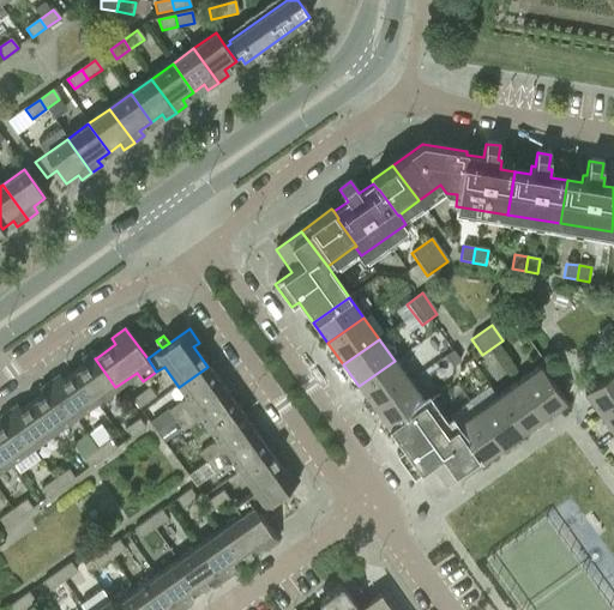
[(452,351),(445,357),(452,368),(461,362),(452,351)]
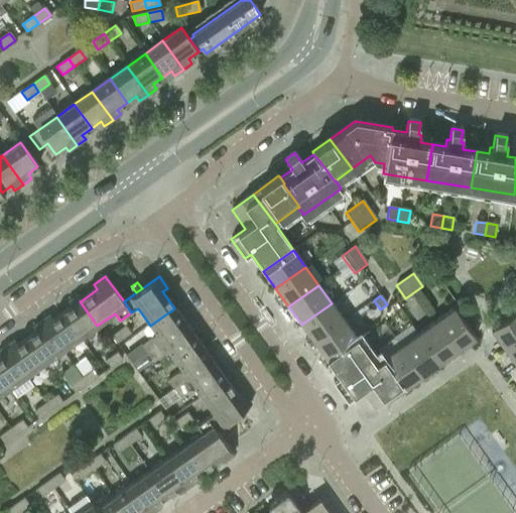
[(72,307),(62,314),(80,339),(97,326),(80,301),(81,301),(77,296),(68,303),(72,307)]
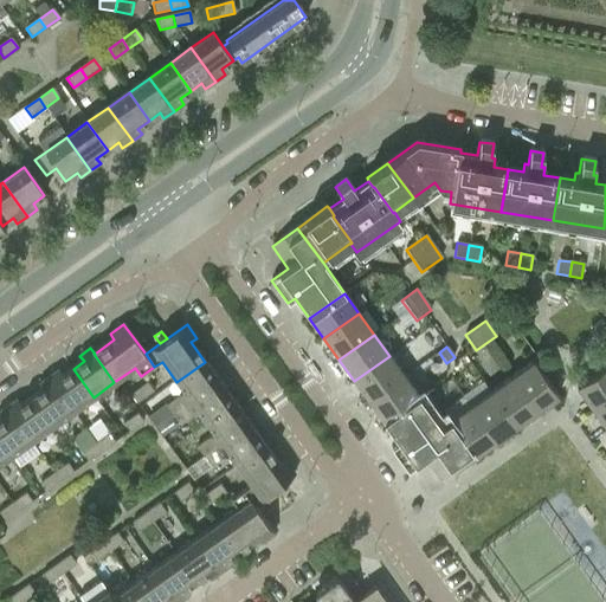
[(389,356),(354,381),(369,402),(404,377),(389,356)]
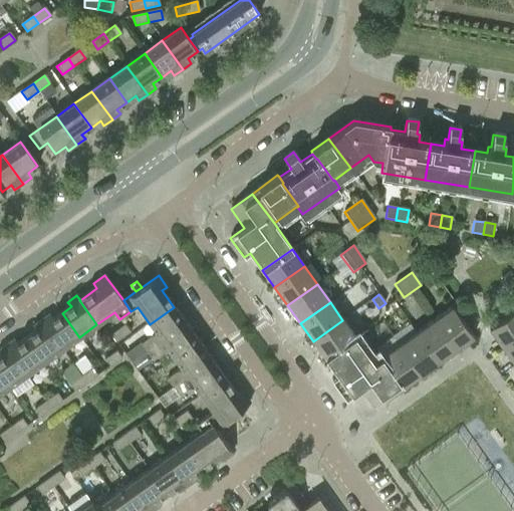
[(174,307),(150,324),(157,334),(142,344),(148,353),(187,325),(174,307)]
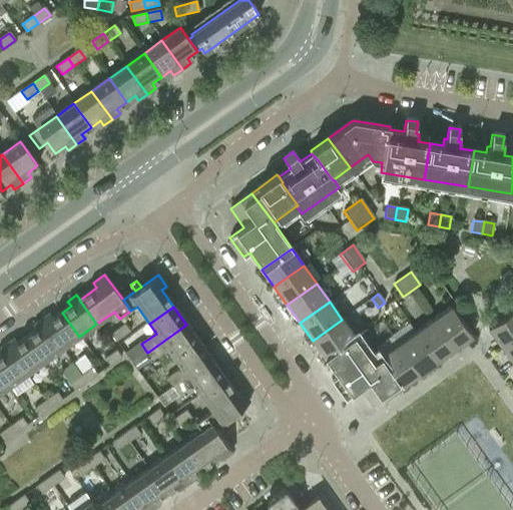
[(451,307),(433,320),(454,350),(472,337),(451,307)]
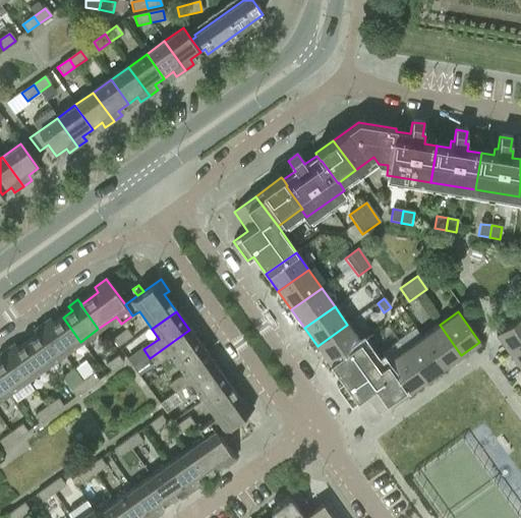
[(520,314),(496,333),(509,352),(520,343),(520,314)]
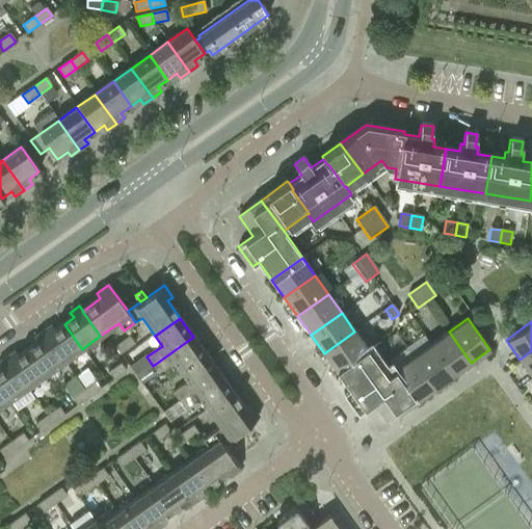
[(51,326),(43,333),(63,363),(82,349),(64,324),(54,332),(51,326)]
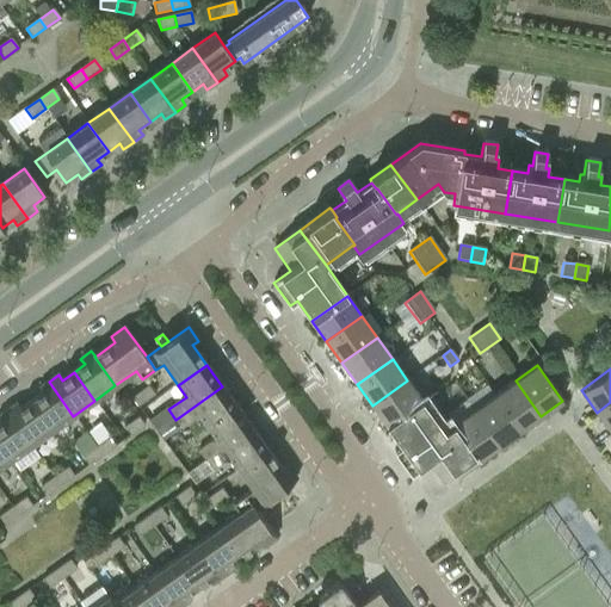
[(407,381),(372,406),(387,426),(423,401),(407,381)]
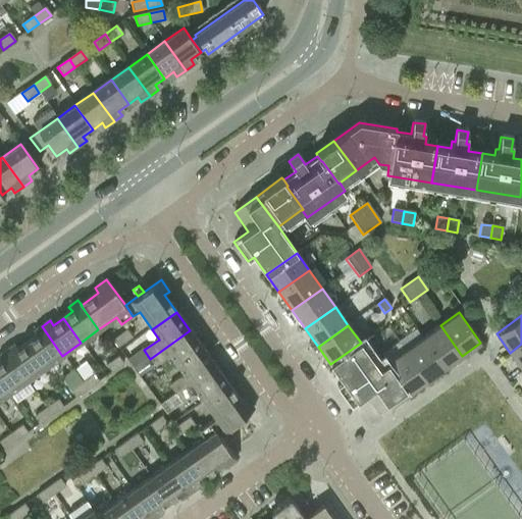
[(462,356),(440,325),(422,339),(444,369),(462,356)]
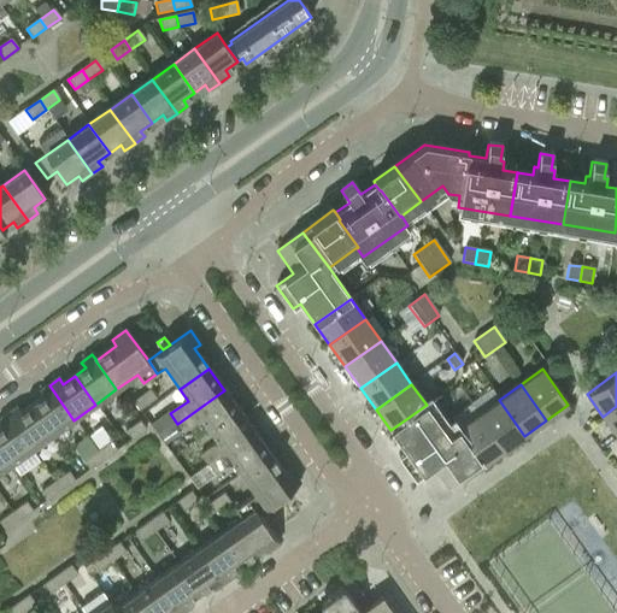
[(43,399),(31,406),(52,435),(74,420),(50,385),(39,393),(43,399)]
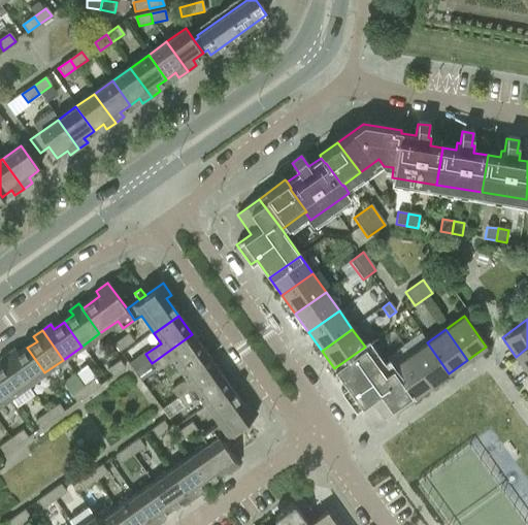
[(128,334),(113,345),(119,353),(133,342),(128,334)]
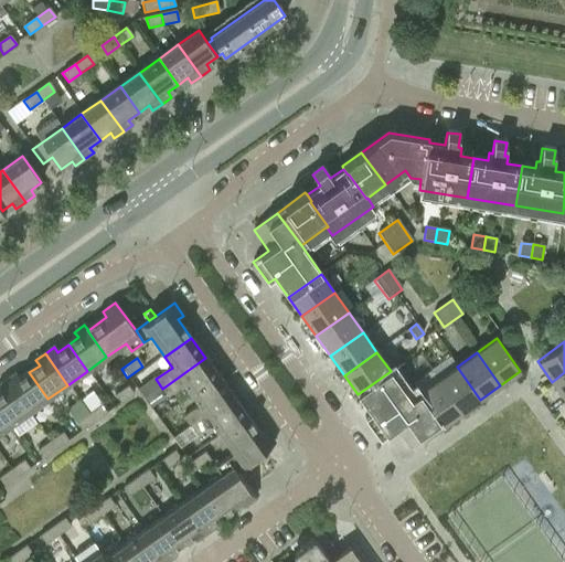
[(192,395),(219,377),(205,358),(162,389),(169,398),(185,385),(192,395)]
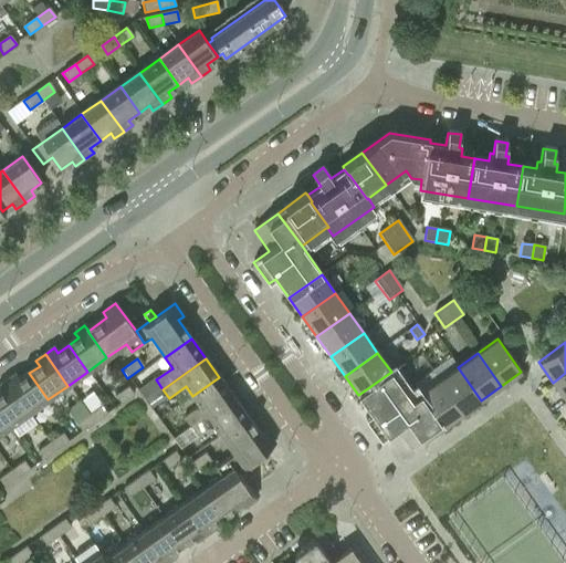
[(481,400),(458,367),(438,381),(462,414),(481,400)]
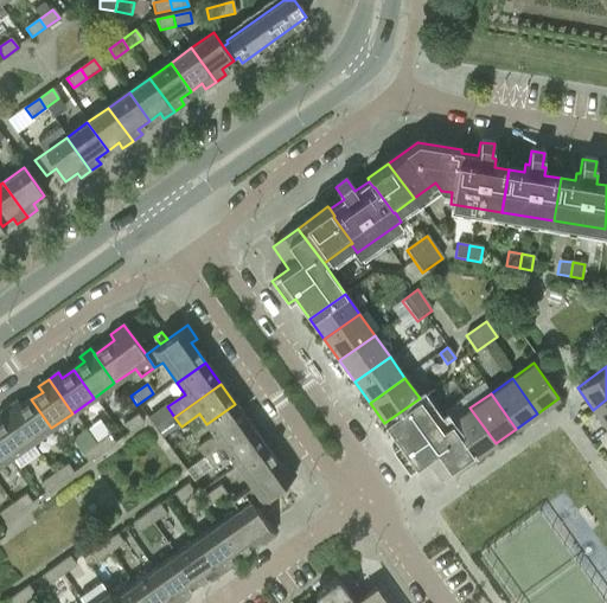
[(420,398),(384,423),(398,443),(391,449),(408,472),(425,460),(441,482),(474,459),(449,423),(441,429),(420,398)]
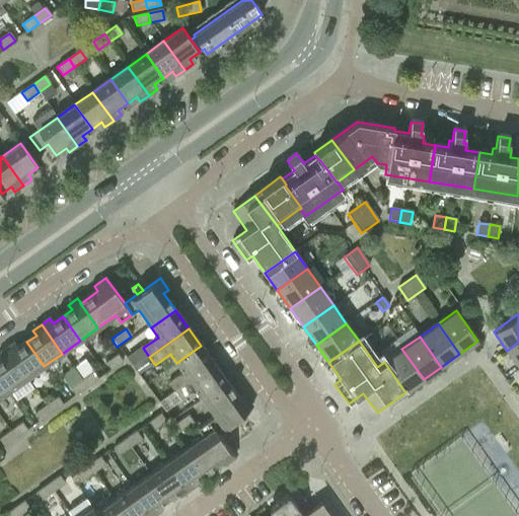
[(14,344),(5,350),(26,379),(44,366),(26,342),(17,349),(14,344)]
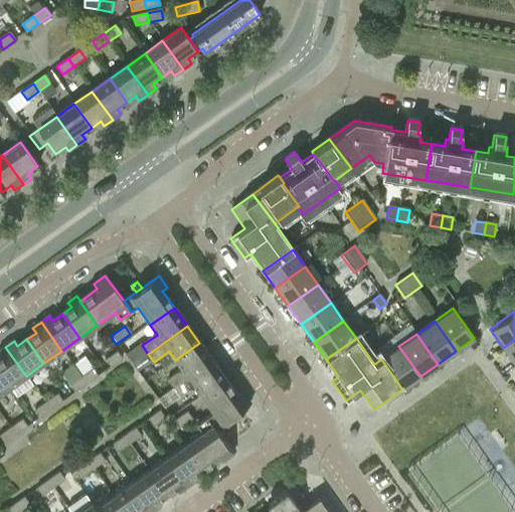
[(514,339),(503,348),(514,364),(514,339)]
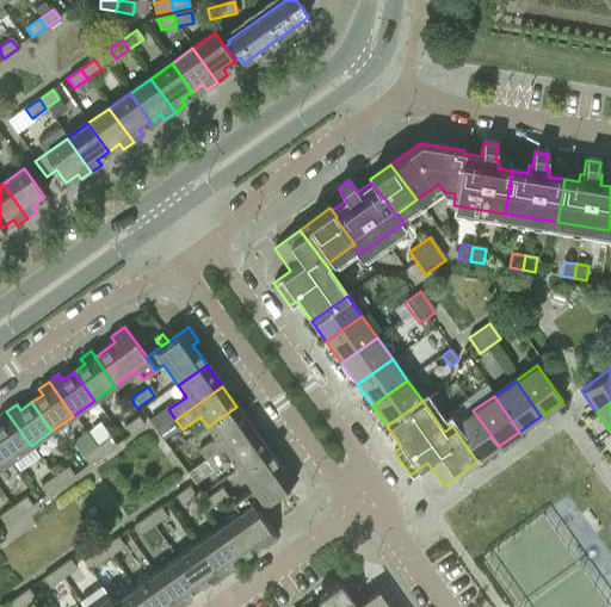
[(236,407),(208,427),(216,439),(198,451),(205,462),(252,428),(236,407)]
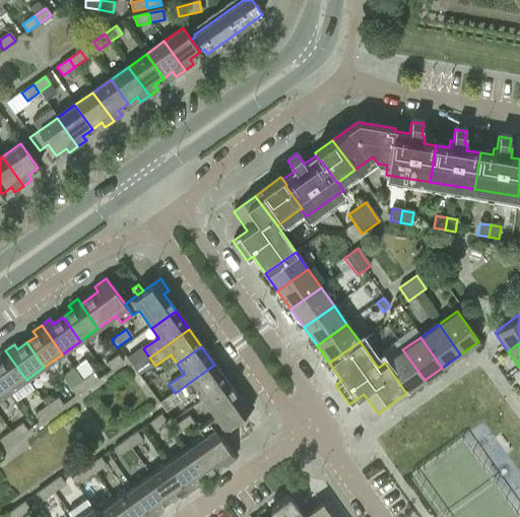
[(425,380),(402,349),(385,363),(406,393),(425,380)]
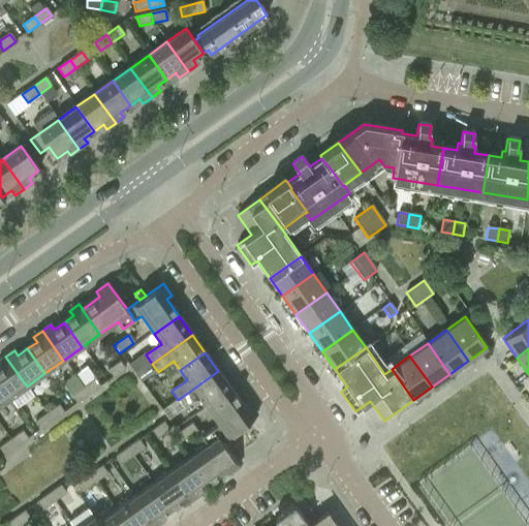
[(0,366),(1,368),(0,368),(0,387),(8,399),(27,387),(5,357),(0,360),(0,366)]
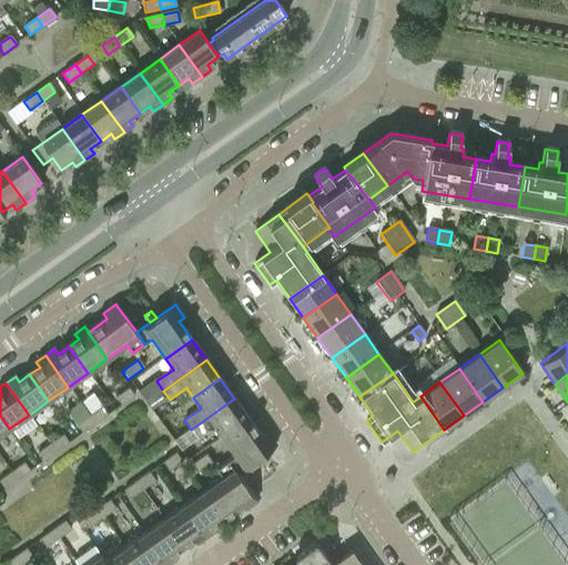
[(134,397),(129,389),(115,397),(121,406),(134,397)]
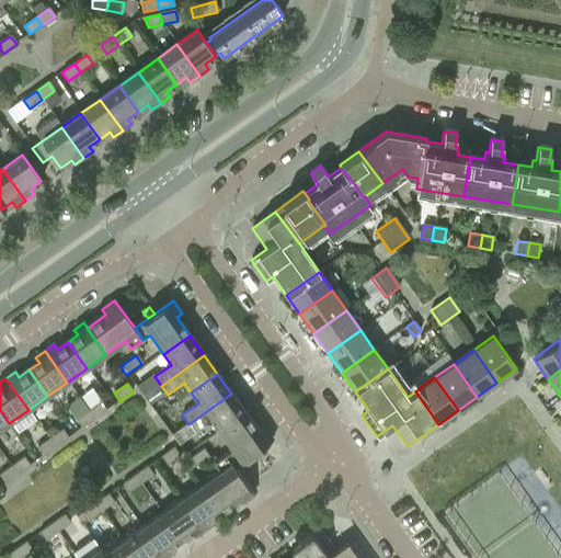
[(157,388),(145,397),(150,405),(162,396),(157,388)]
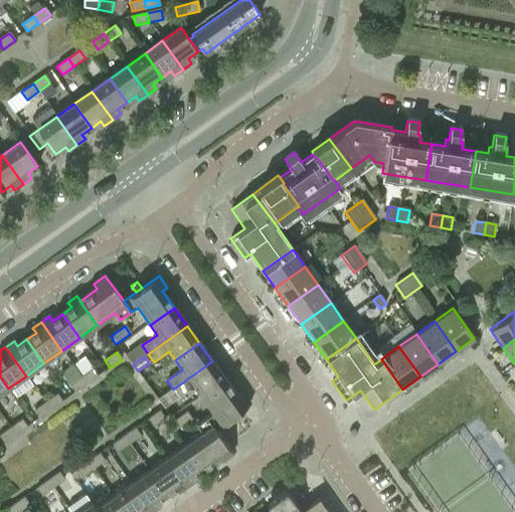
[(212,361),(173,389),(179,397),(194,386),(201,396),(225,379),(212,361)]
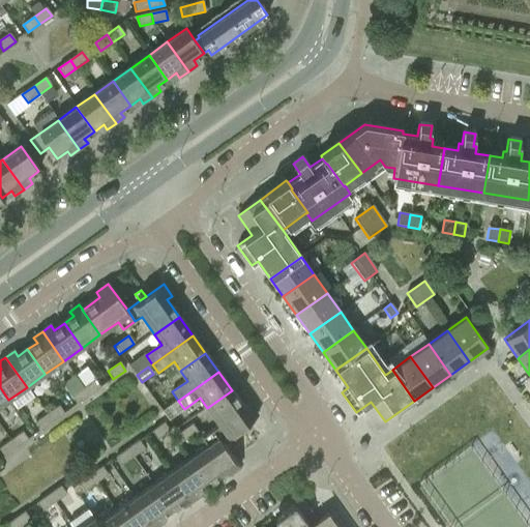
[(95,380),(83,388),(89,397),(100,388),(95,380)]
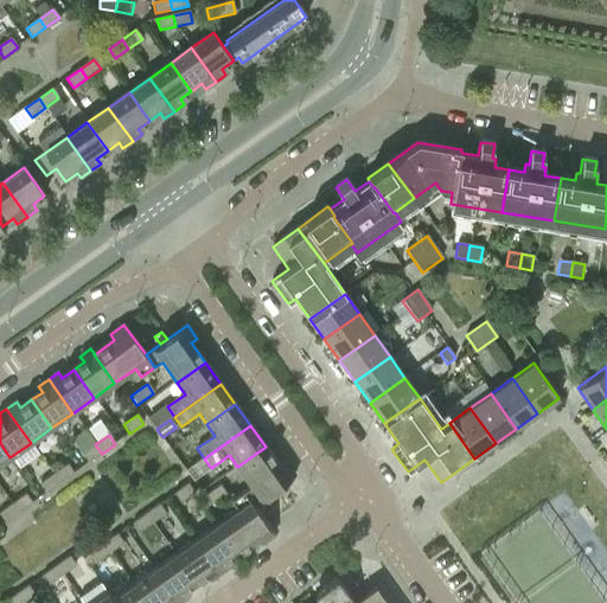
[(0,464),(10,457),(0,443),(0,464)]
